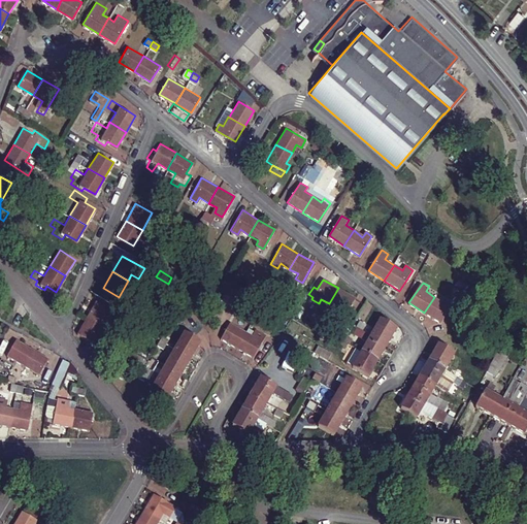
[(151,285),(146,291),(153,294),(156,288),(151,285)]
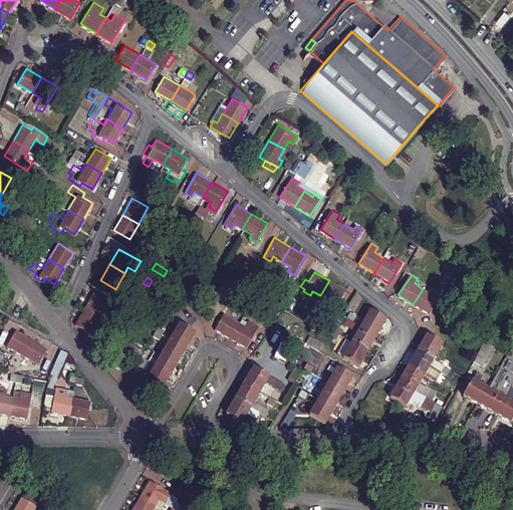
[(442,290),(448,294),(456,282),(450,278),(442,290)]
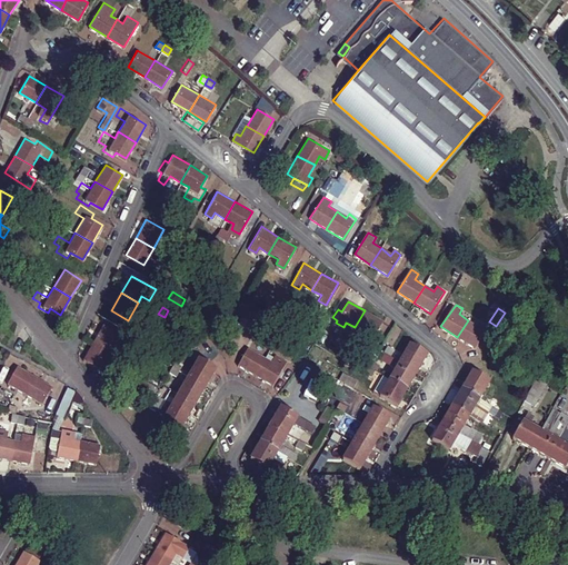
[(365,310),(355,327),(364,333),(361,338),(370,343),(382,321),(365,310)]
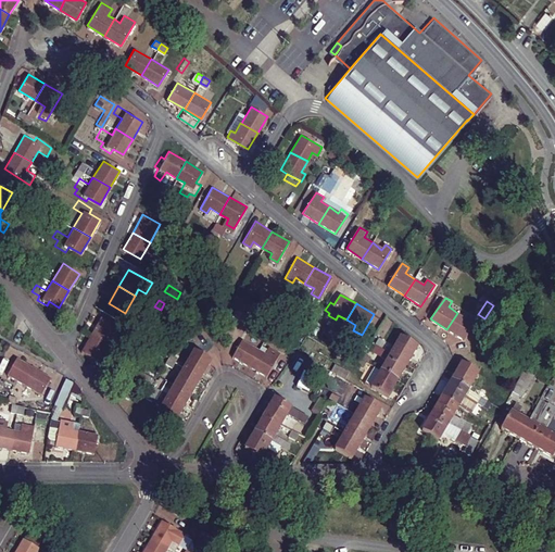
[(161,310),(154,306),(151,313),(156,316),(161,310)]
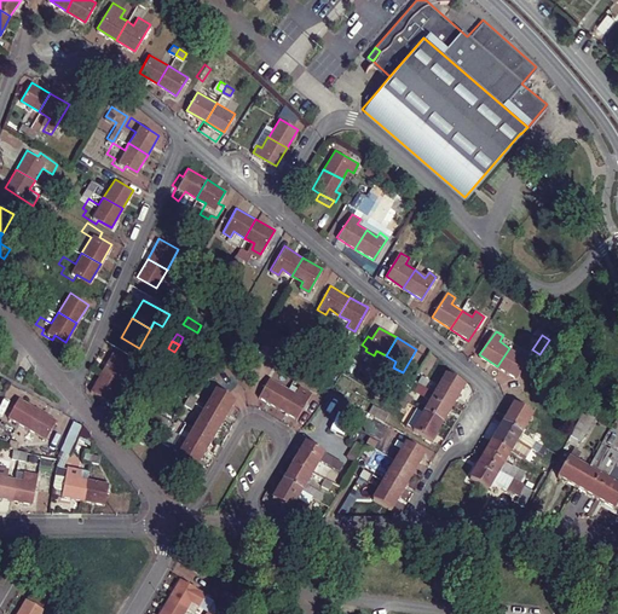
[(263,342),(258,349),(264,353),(269,346),(263,342)]
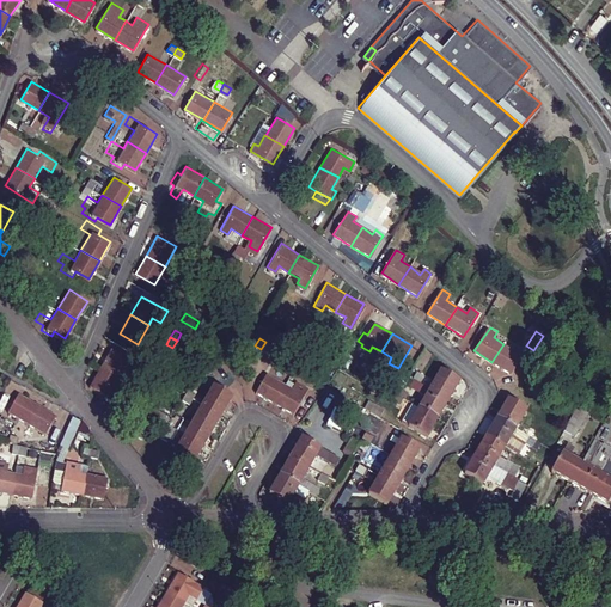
[(503,344),(492,362),(509,374),(521,356),(514,351),(503,344)]
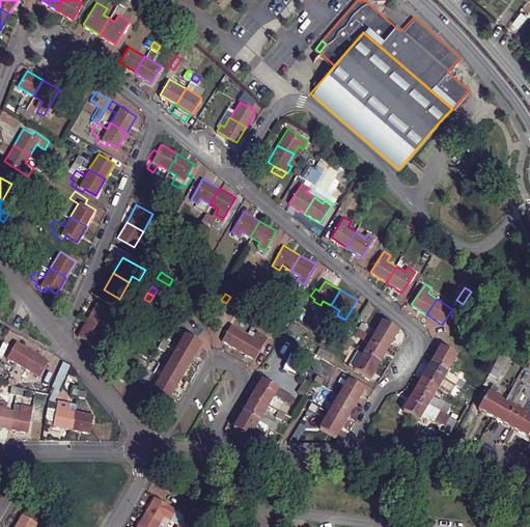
[(96,302),(87,319),(103,327),(107,319),(115,324),(120,315),(96,302)]
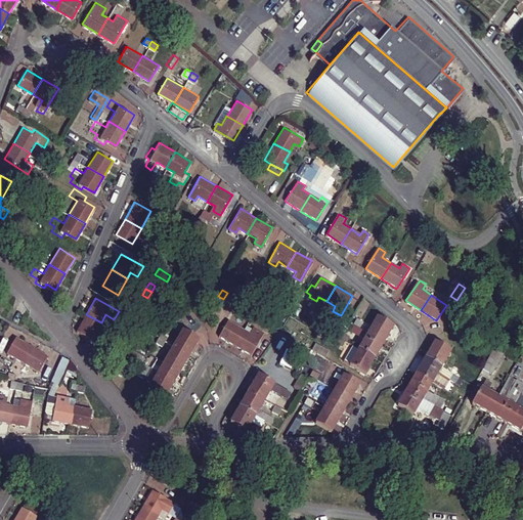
[(172,321),(176,316),(158,304),(154,310),(172,321)]
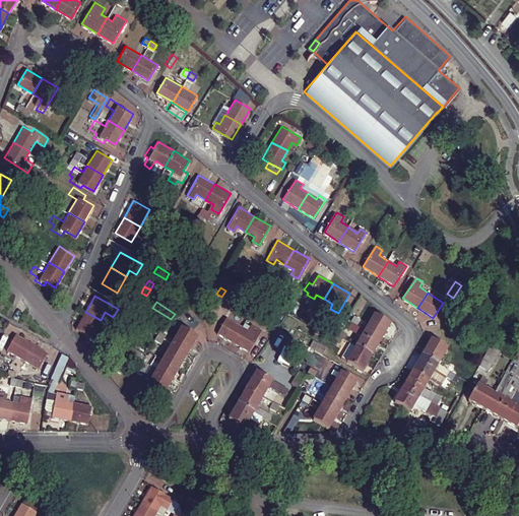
[(101,320),(85,312),(76,327),(82,331),(80,335),(90,340),(92,337),(100,341),(104,335),(94,330),(101,320)]
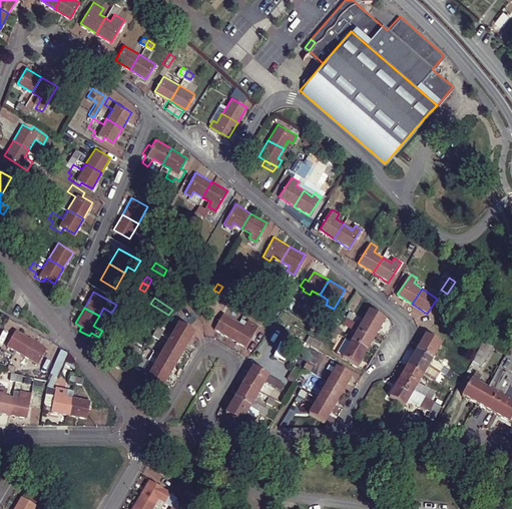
[(196,327),(194,330),(200,332),(205,317),(180,308),(176,320),(196,327)]
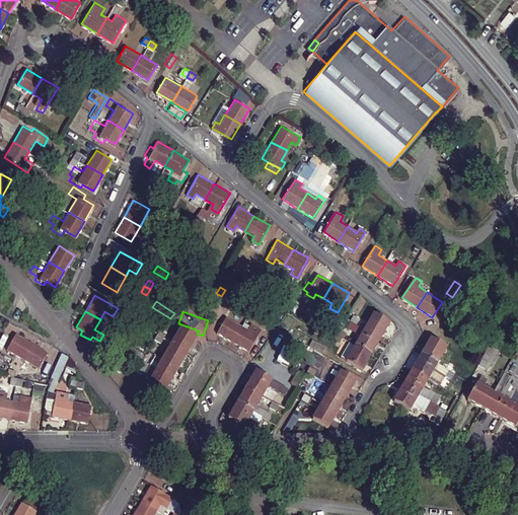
[(364,327),(381,338),(389,321),(373,311),(367,321),(364,327)]
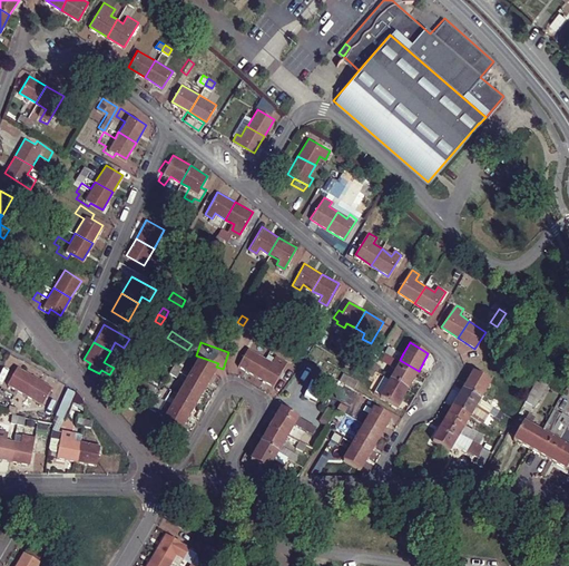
[(383,350),(390,353),(393,347),(388,343),(383,350)]
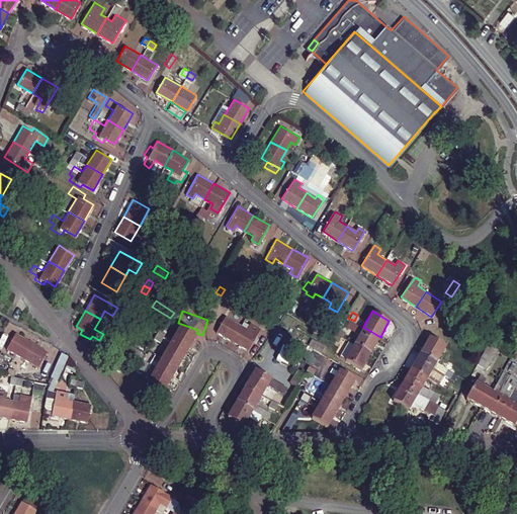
[(231,340),(240,325),(231,319),(225,315),(214,331),(231,340)]
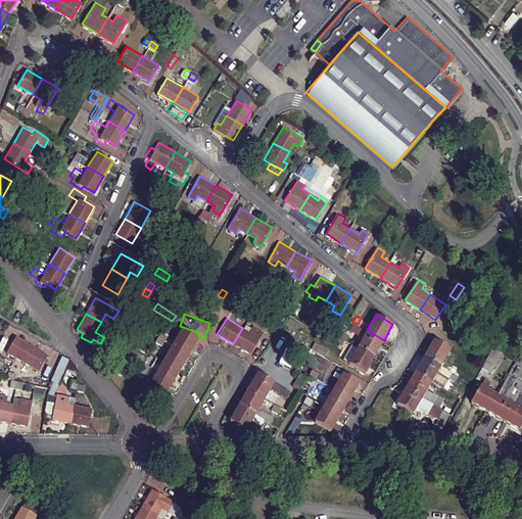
[(335,334),(337,335),(343,323),(337,319),(330,331),(335,334)]
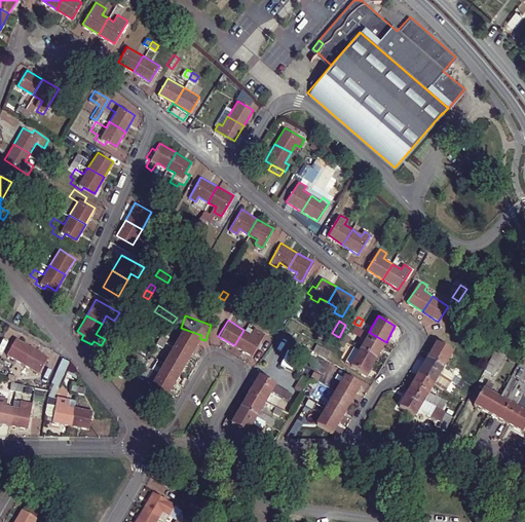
[(275,322),(271,328),(276,331),(280,325),(275,322)]
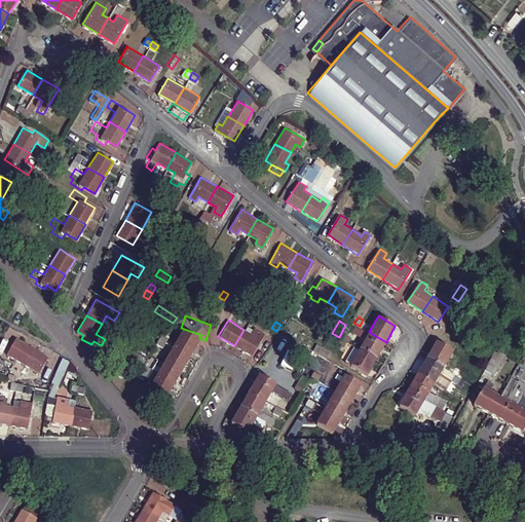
[(244,330),(234,345),(251,355),(264,332),(254,327),(250,333),(244,330)]
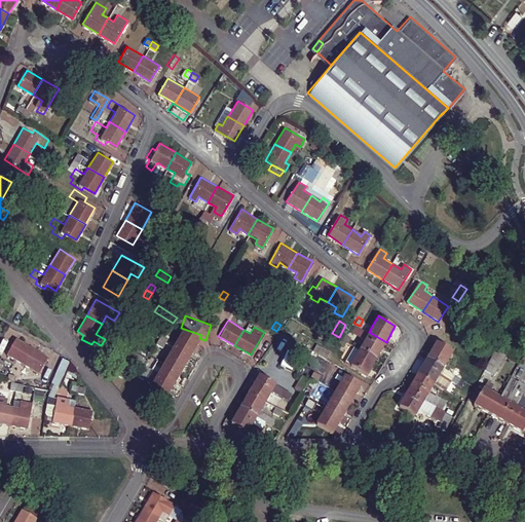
[(386,342),(362,327),(359,332),(366,337),(359,347),(376,358),(386,342)]
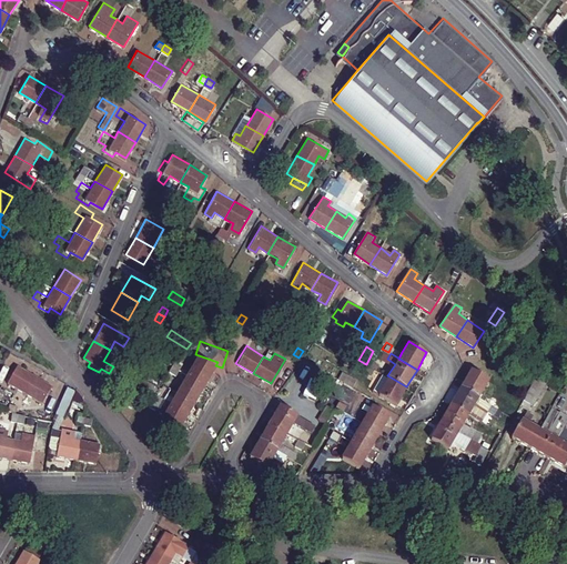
[(198,356),(188,373),(205,383),(215,366),(198,356)]
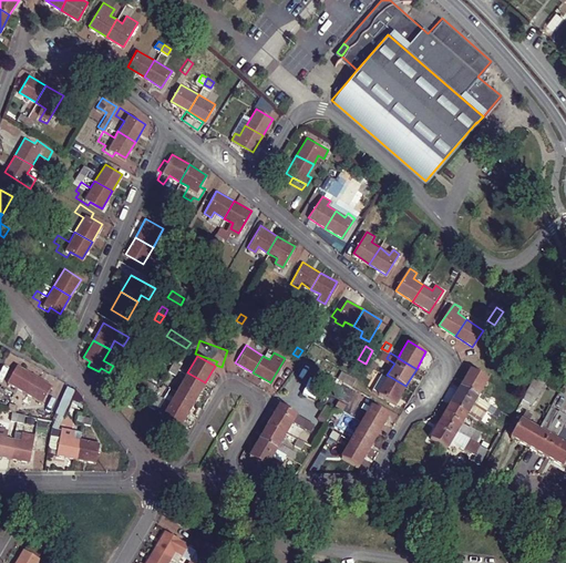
[(172,364),(178,367),(182,361),(175,358),(172,364)]
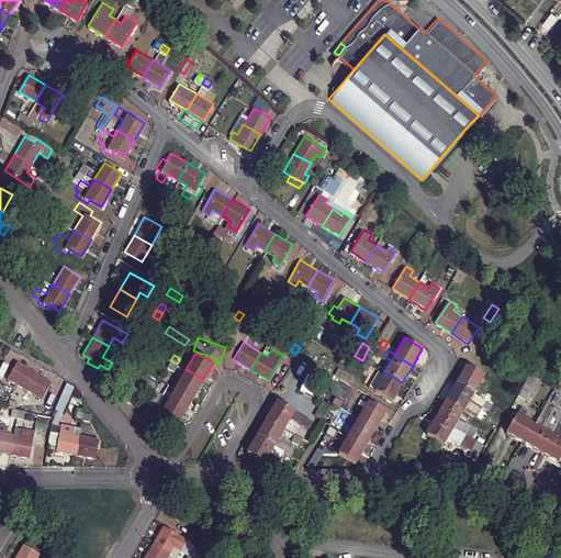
[(368,369),(370,365),(362,360),(360,359),(357,364),(368,369)]
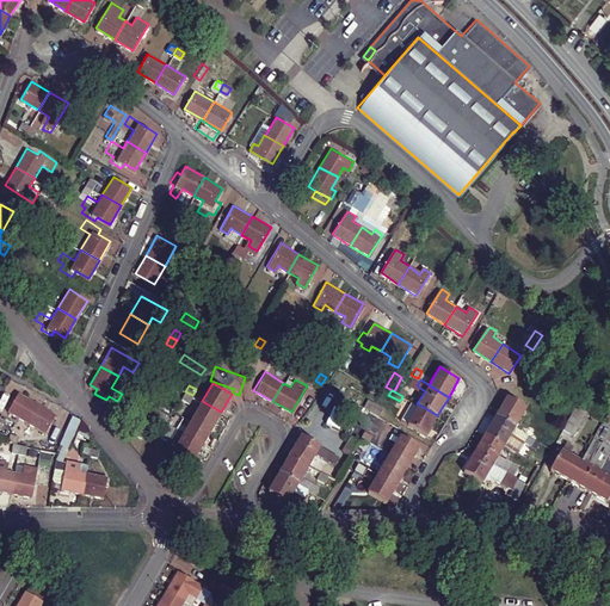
[(7,409),(26,420),(37,402),(18,391),(7,409)]
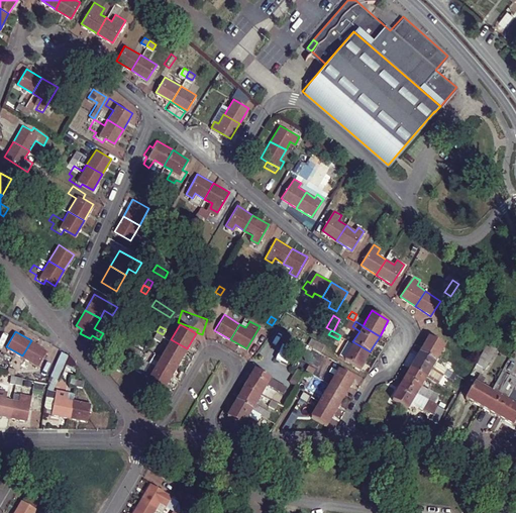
[(153,336),(160,340),(163,334),(157,331),(153,336)]
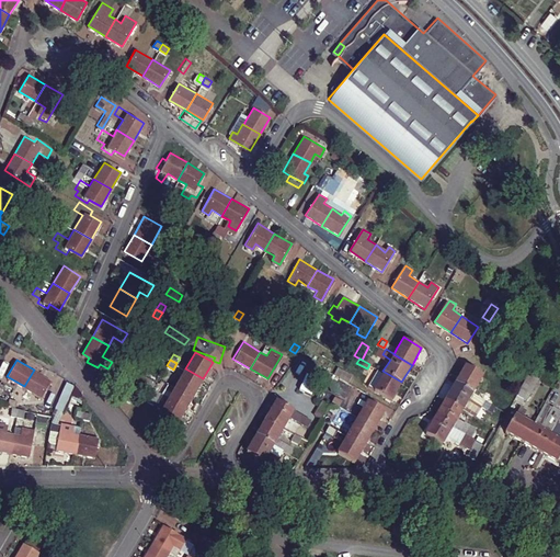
[(466,364),(456,381),(472,390),(476,385),(482,374),(466,364)]
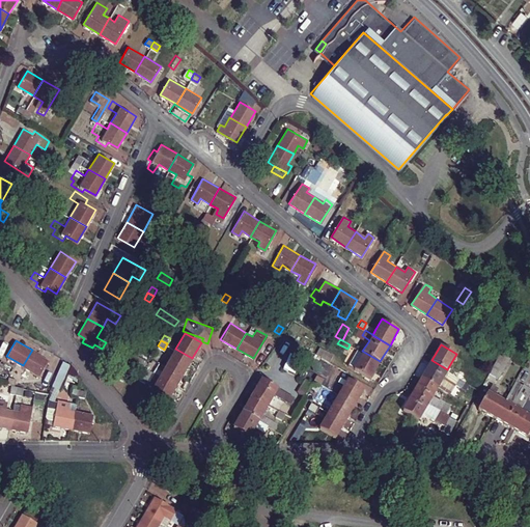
[(321,348),(317,354),(328,360),(332,354),(321,348)]
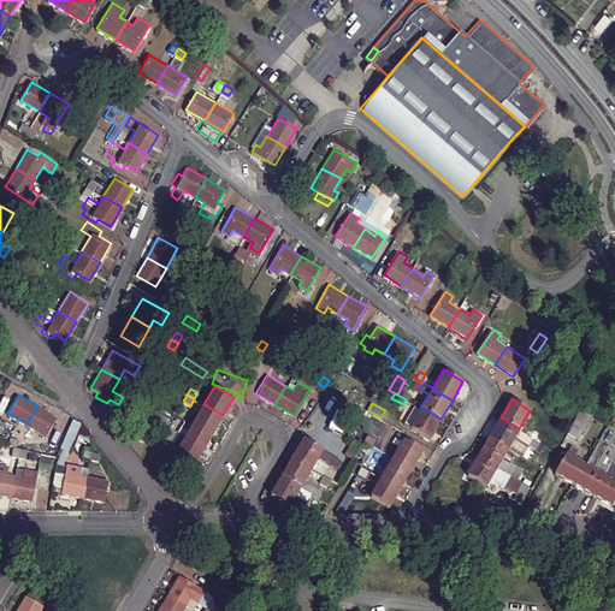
[(430,437),(441,419),(420,407),(414,403),(403,421),(430,437)]
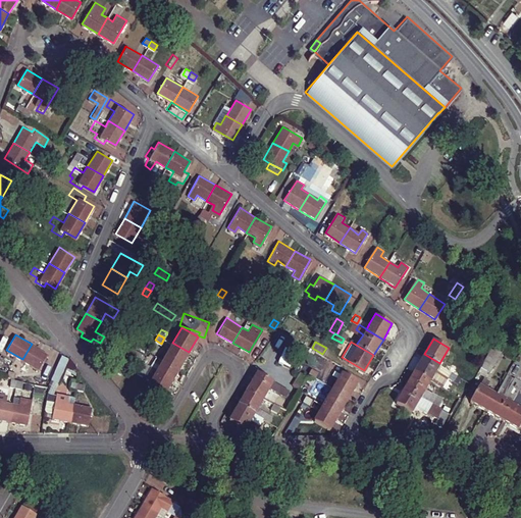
[(189,352),(172,343),(163,359),(179,368),(189,352)]
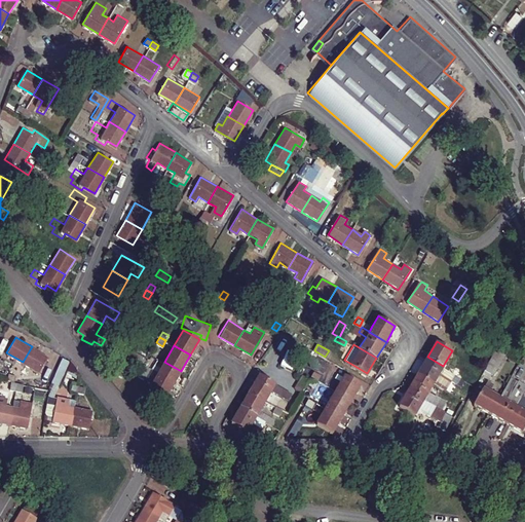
[(32,346),(23,362),(39,371),(48,356),(32,346)]
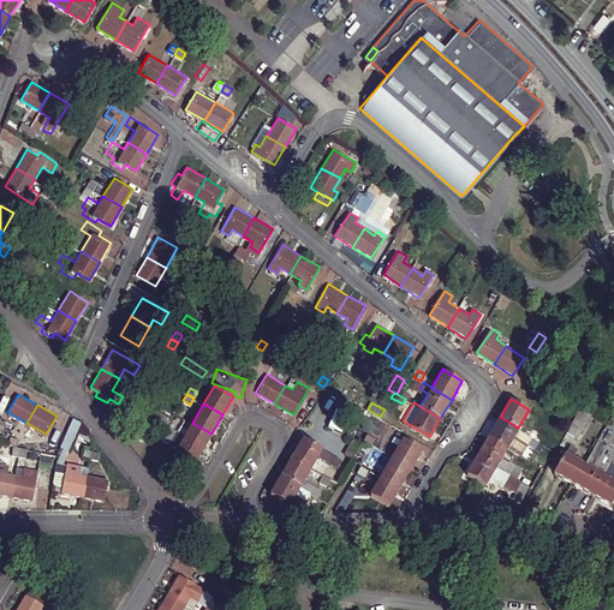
[(341,430),(350,413),(337,407),(328,424),(341,430)]
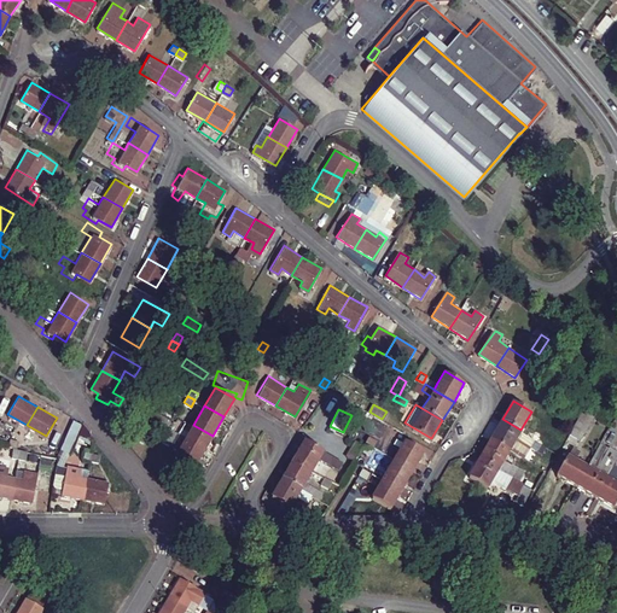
[(382,419),(370,412),(366,418),(378,426),(382,419)]
